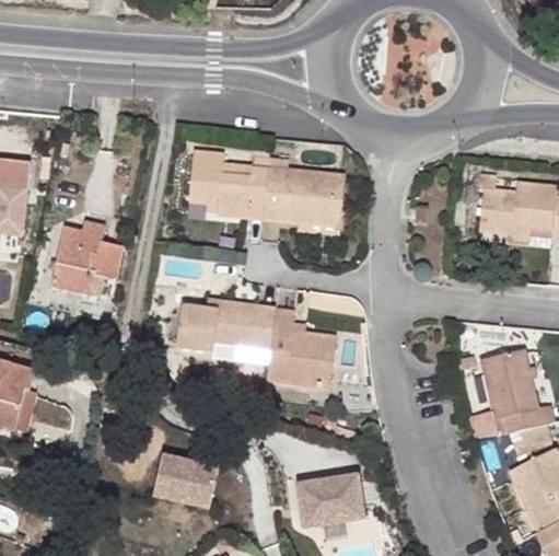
[(264,124),(264,130),(282,132),(283,125),(264,124)]
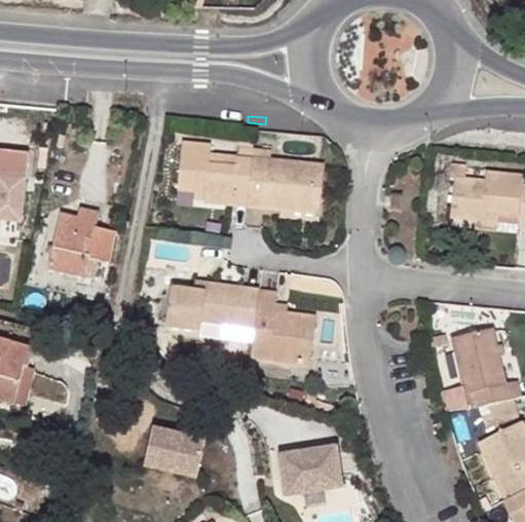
[(204,190),(203,197),(203,199),(246,203),(252,155),(238,154),(211,151),(212,142),(182,139),(177,188),(204,190)]
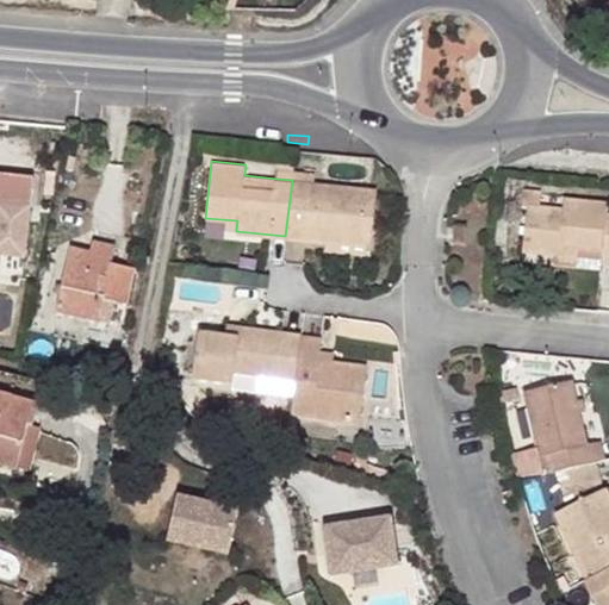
[(277,179),(292,180),(292,170),(278,169),(277,179)]
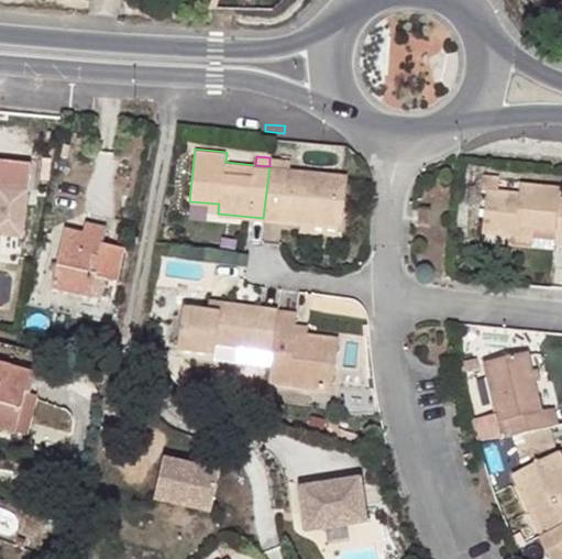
[(30,161),(0,157),(0,184),(28,187),(30,161)]
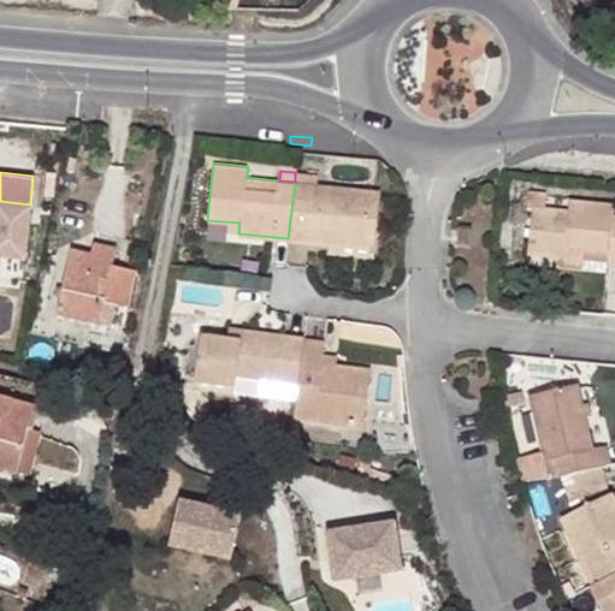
[(295,172),(295,182),(288,238),(327,243),(374,247),(382,190),(317,184),(318,175),(295,172)]
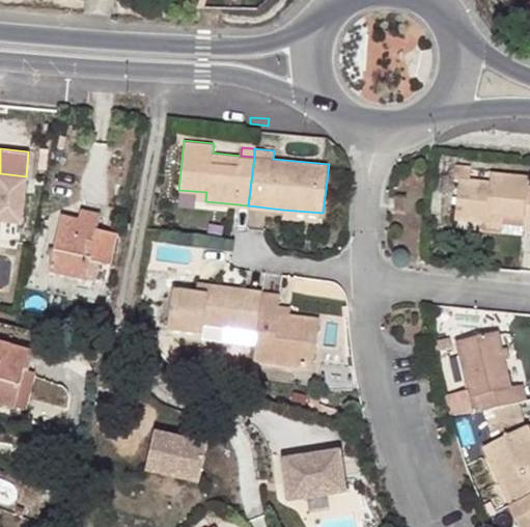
[(529,184),(528,184),(529,174),(490,170),(489,179),(479,179),(468,177),(469,168),(454,167),(453,175),(457,176),(456,193),(454,216),(476,218),(486,220),(487,211),(507,214),(523,215),(523,228),(529,228),(529,184)]
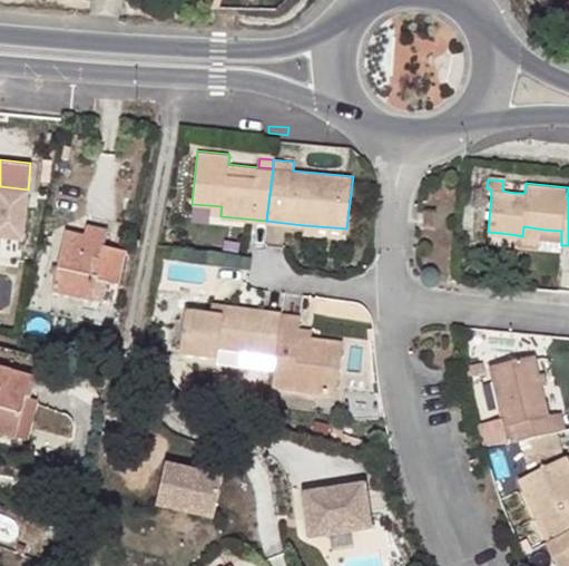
[(222,206),(192,204),(190,220),(207,221),(208,214),(221,214),(222,206)]
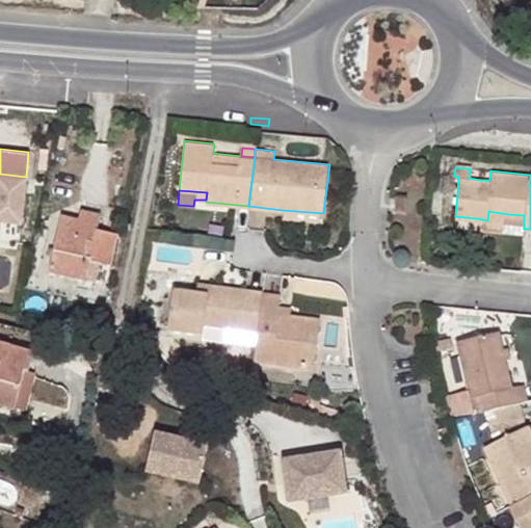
[(61,213),(49,268),(86,278),(90,259),(98,260),(110,263),(116,233),(97,228),(100,212),(80,208),(79,215),(61,213)]
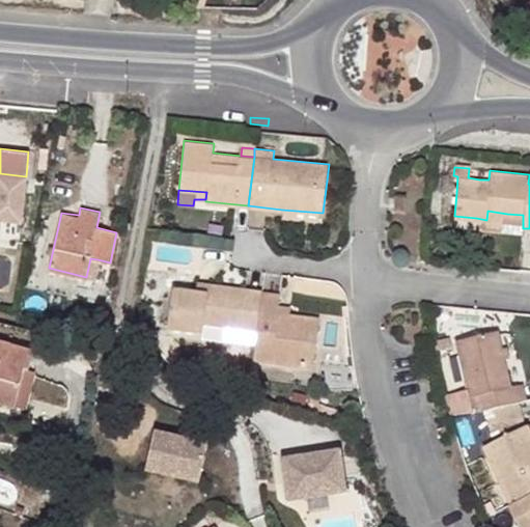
[(322,220),(323,213),(282,210),(282,216),(322,220)]
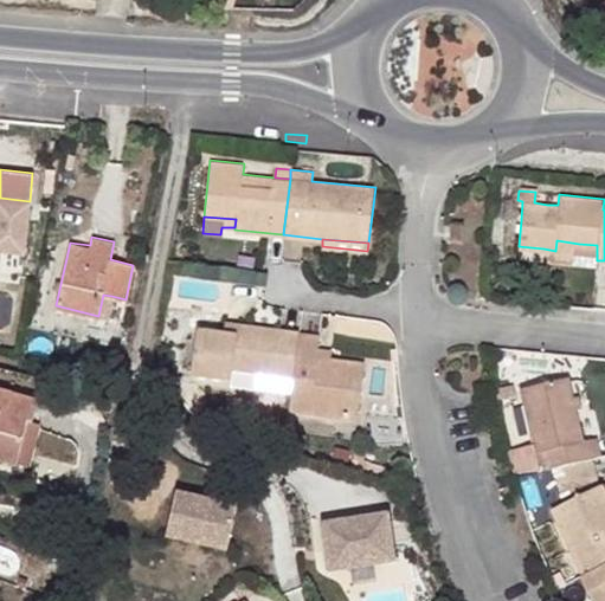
[(557,240),(555,251),(579,253),(579,244),(557,240)]
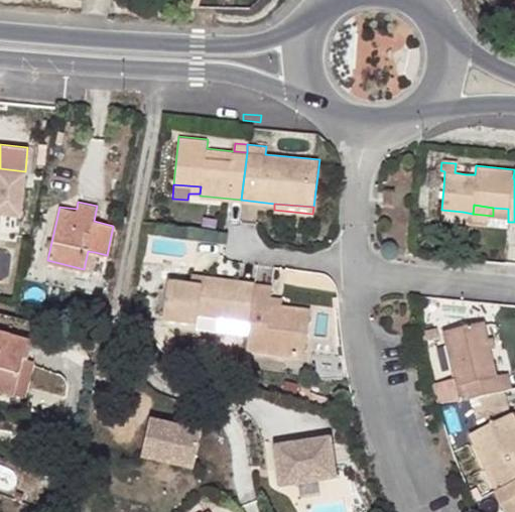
[(92,270),(95,252),(88,251),(84,269),(92,270)]
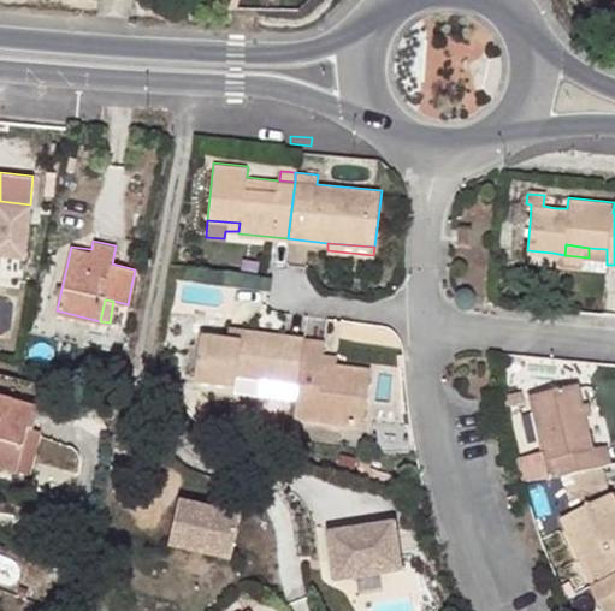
[(228,326),(226,336),(240,338),(241,327),(228,326)]
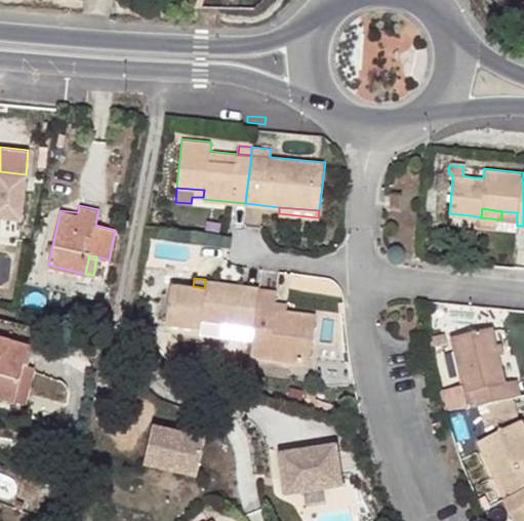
[(220,322),(253,326),(258,287),(205,279),(204,288),(193,286),(170,284),(165,323),(200,328),(201,319),(220,322)]
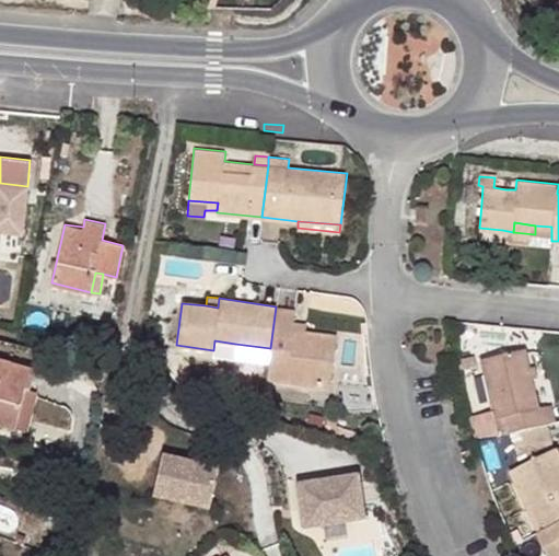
[(336,335),(305,329),(293,328),(294,321),(295,309),(276,307),(270,348),(266,378),(329,386),(336,335)]
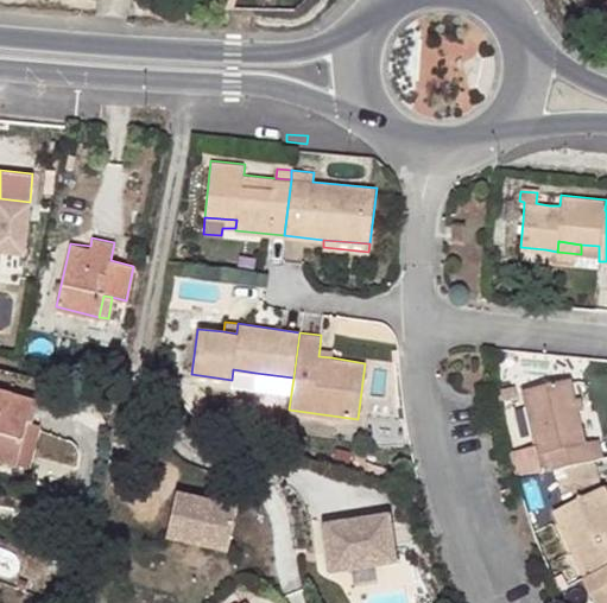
[(332,349),(320,348),(318,356),(332,357),(332,349)]
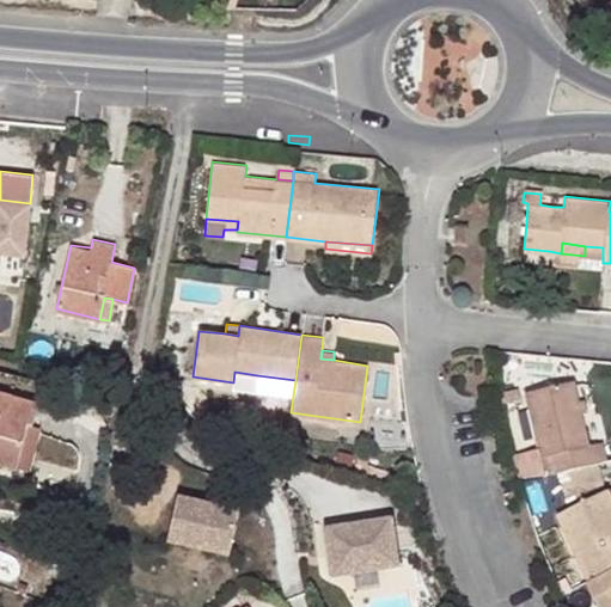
[(234,372),(233,382),(232,388),(255,392),(257,375),(234,372)]
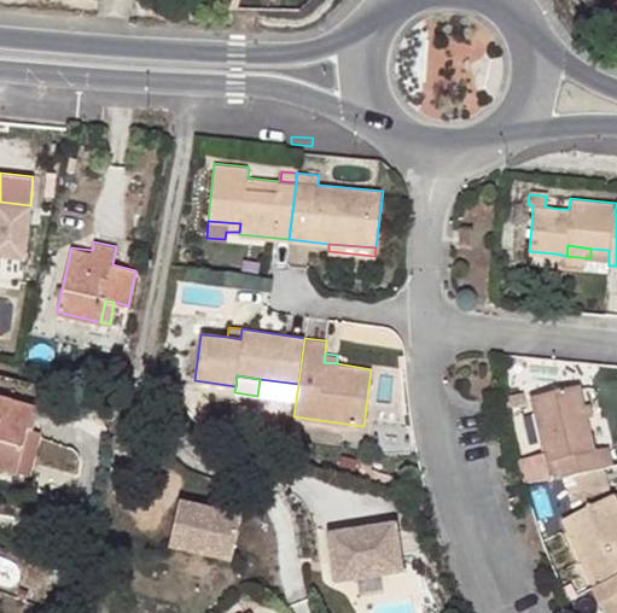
[(594,448),(589,424),(585,402),(581,385),(531,396),(549,478),(552,477),(578,472),(601,466),(609,465),(604,445),(594,448)]
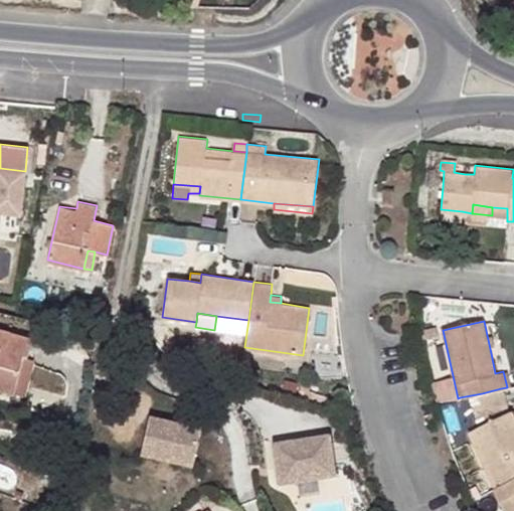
[(28,356),(32,339),(0,330),(0,386),(13,391),(23,355),(28,356)]
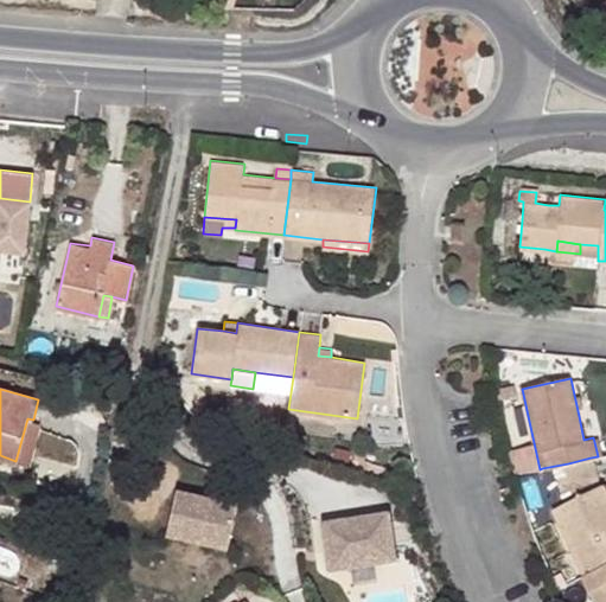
[(522,391),(505,394),(509,420),(517,418),(521,442),(530,441),(522,391)]
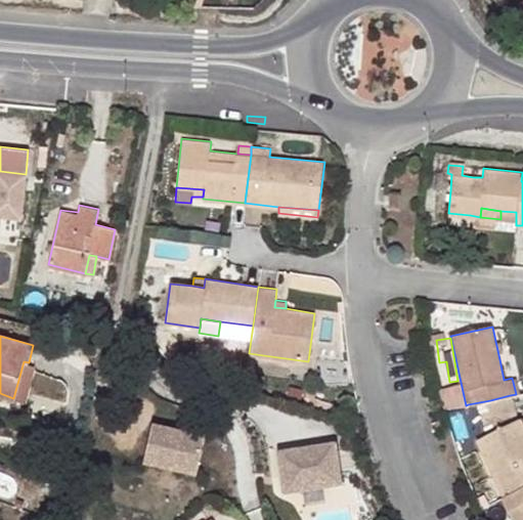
[(503,340),(495,341),(499,359),(506,358),(503,340)]
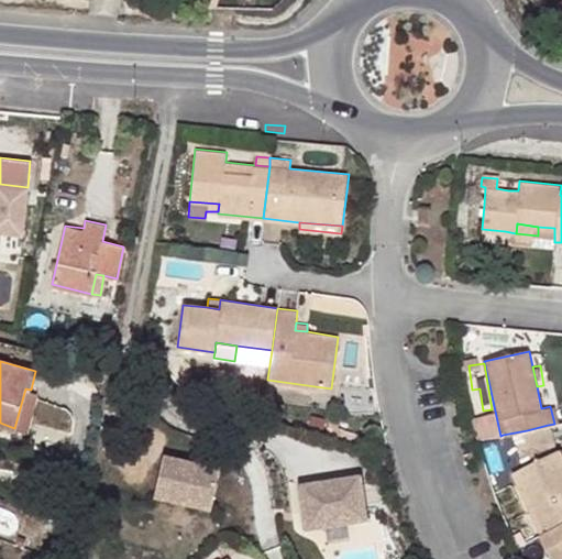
[(43,373),(35,371),(31,390),(39,392),(43,373)]
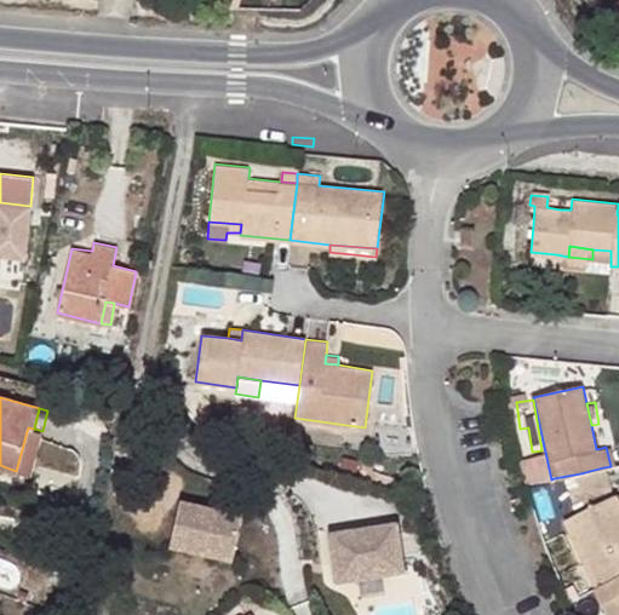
[(28,427),(16,471),(30,475),(41,436),(43,431),(34,429),(28,427)]
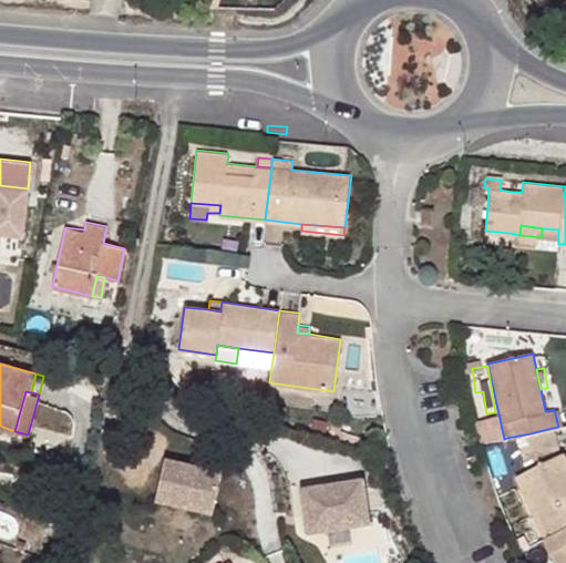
[(558,446),(552,428),(531,433),(506,438),(510,457),(517,454),(525,453),(548,448),(558,446)]
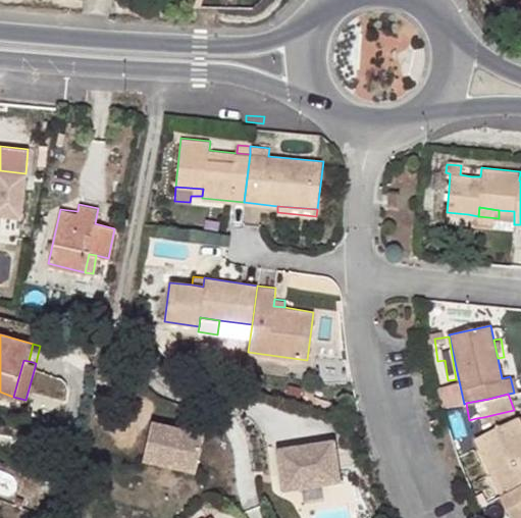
[(517,418),(514,410),(505,412),(509,422),(517,418)]
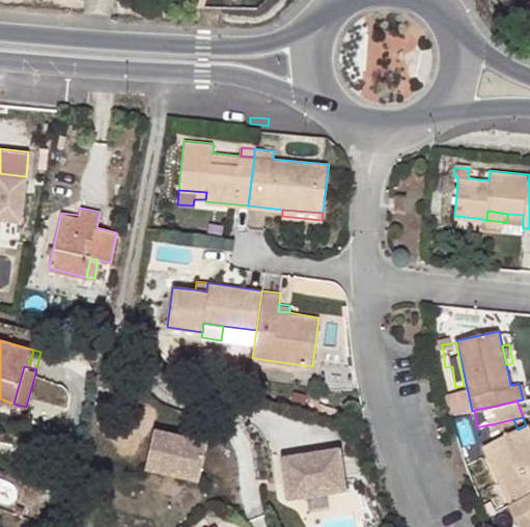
[(487,444),(495,441),(492,424),(484,425),(487,444)]
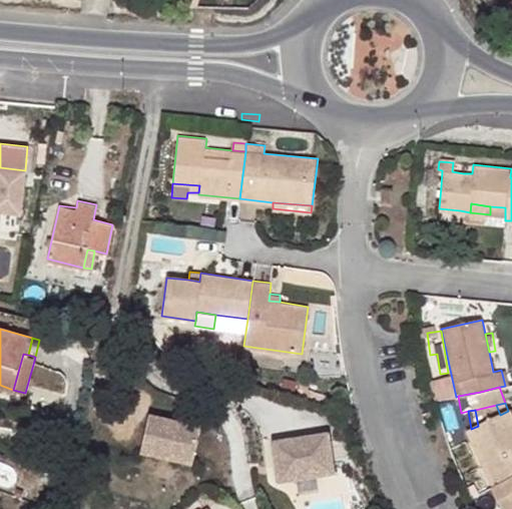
[(488,472),(494,485),(511,476),(511,417),(509,411),(508,411),(500,415),(478,426),(471,429),(468,430),(488,472)]
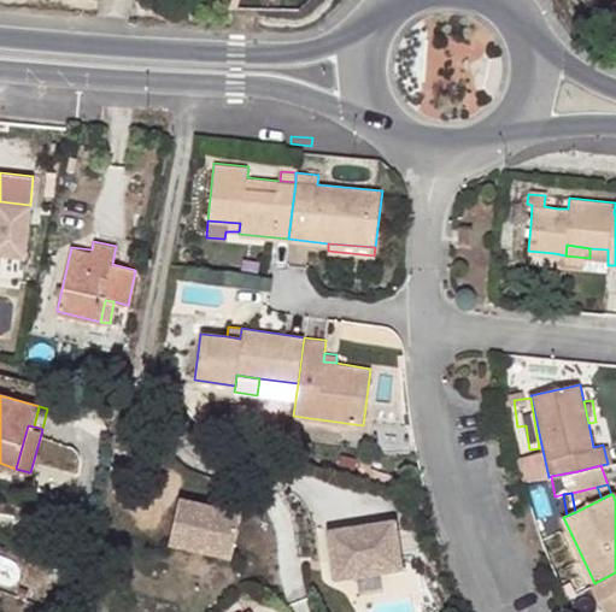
[(239,517),(177,501),(166,545),(228,560),(239,517)]
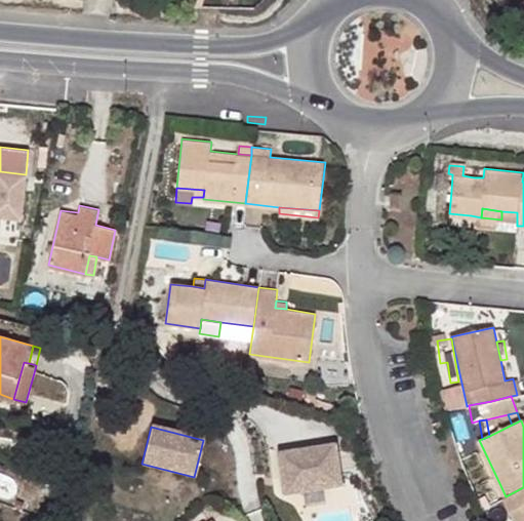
[(333,450),(276,456),(280,497),(337,491),(333,450)]
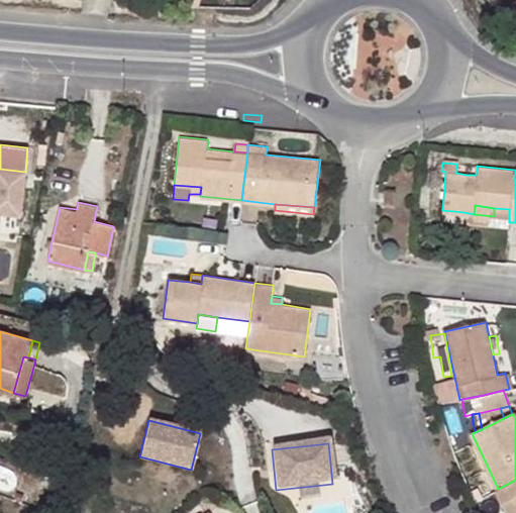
[(509,512),(515,512),(515,480),(498,489),(509,512)]
